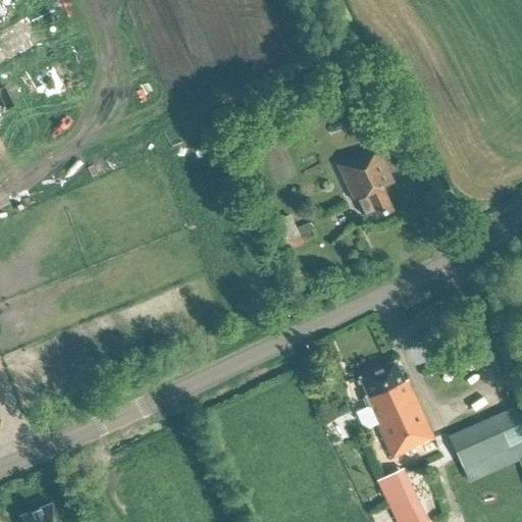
[(390,210),(380,189),(394,183),(376,147),(335,166),(353,202),(357,200),(364,215),(373,211),(376,217),(390,210)]
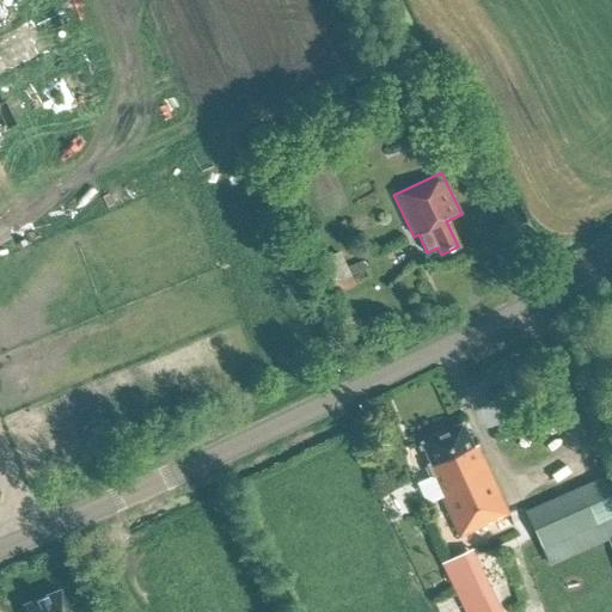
[(332,294),(354,285),(340,251),(318,261),(332,294)]
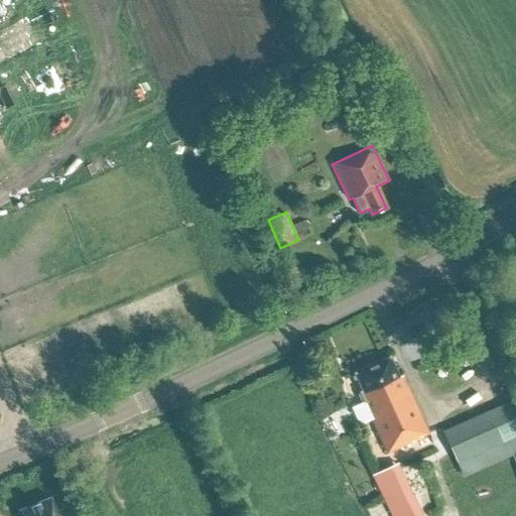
[(398,378),(389,357),(354,373),(361,390),(359,391),(386,453),(427,433),(401,376),(398,378)]
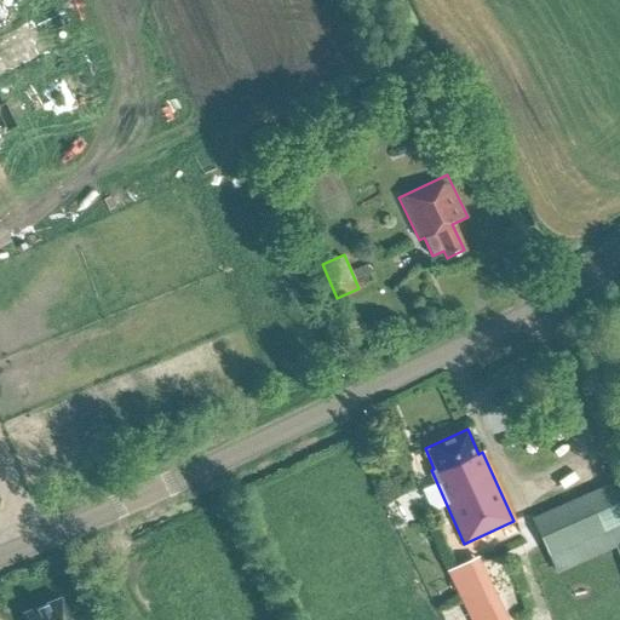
[(549,555),(603,530),(619,523),(619,476),(587,492),(533,517),(549,555)]
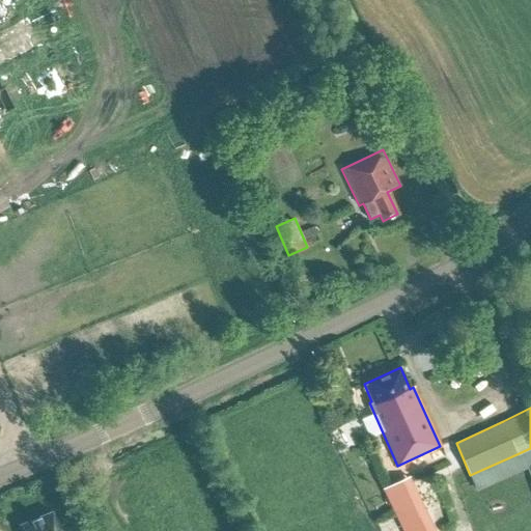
[(401,530),(424,530),(400,480),(382,490),(401,530)]
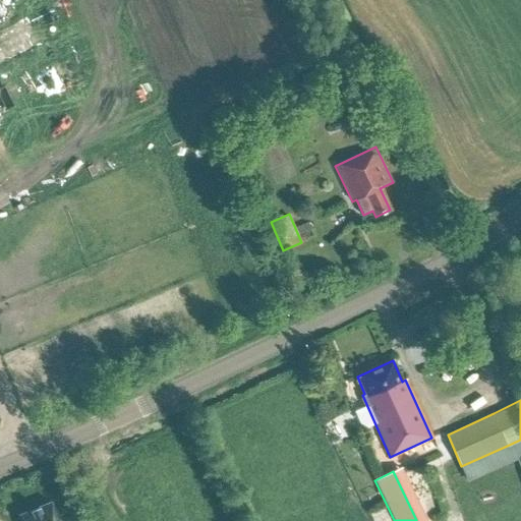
[(57,520),(50,502),(18,515),(20,520),(57,520)]
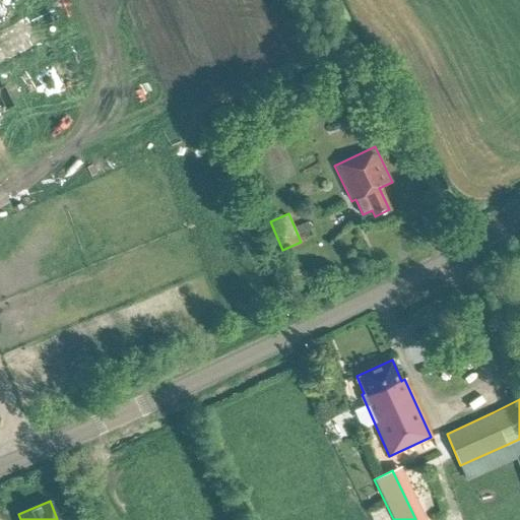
All buildings are outlined.
